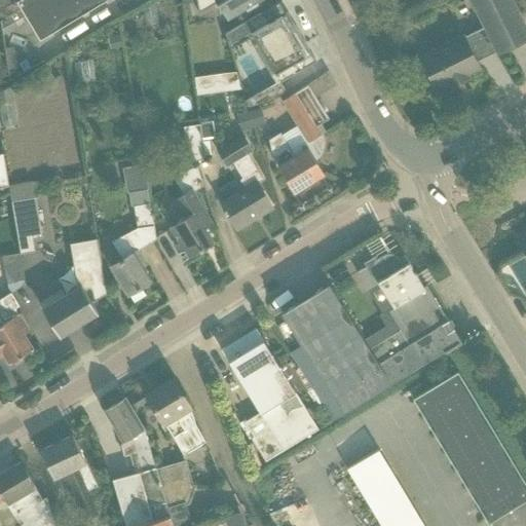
[(21,9),(0,21),(0,22),(3,30),(25,16),(39,41),(106,0),(17,0),(15,1),(21,9)]
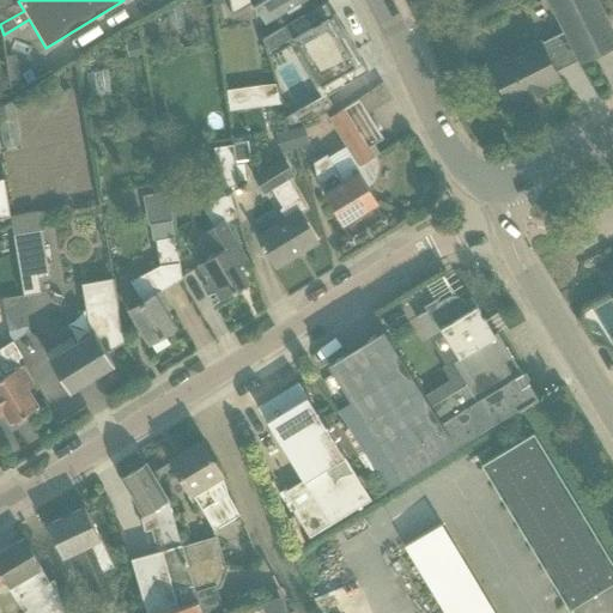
[(228,0),(231,16),(254,2),(265,22),(285,10),(289,12),(301,6),(298,1),(301,0),(228,0)]
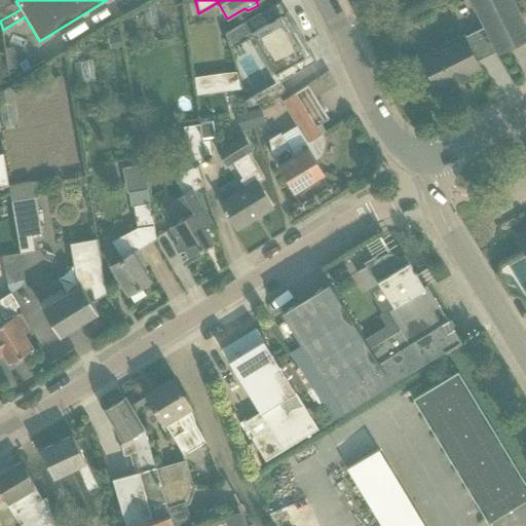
[(470,0),(484,28),(474,33),(485,57),(495,51),(497,54),(525,39),(525,30),(511,0),(470,0)]
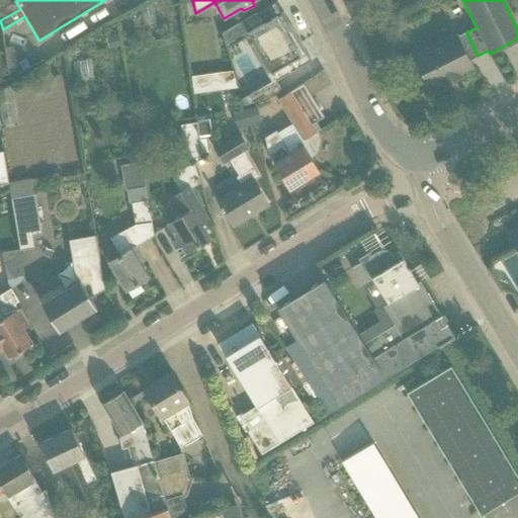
[(249,35),(276,81),(311,61),(282,12),(264,22),(258,12),(221,33),(226,49),(249,35)]
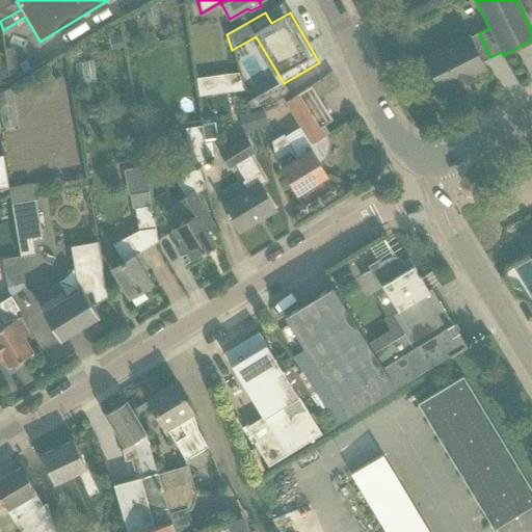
[(490,57),(479,33),(469,38),(468,37),(425,58),(442,90),(454,84),(455,87),(473,79),(471,75),(484,69),(480,62),(490,57)]
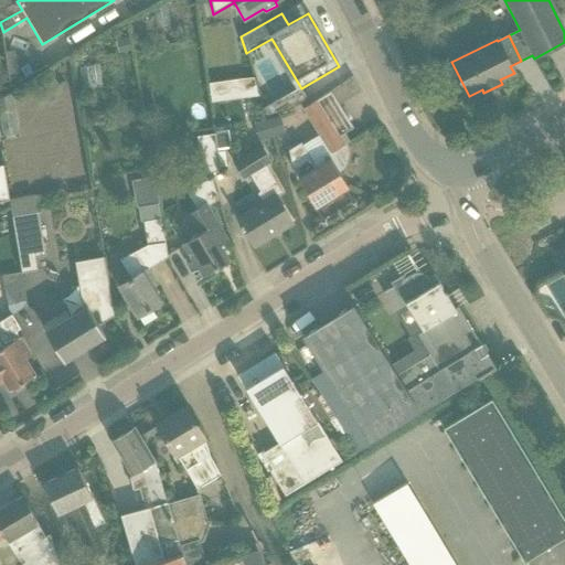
[(206,80),(209,100),(255,96),(254,76),(206,80)]
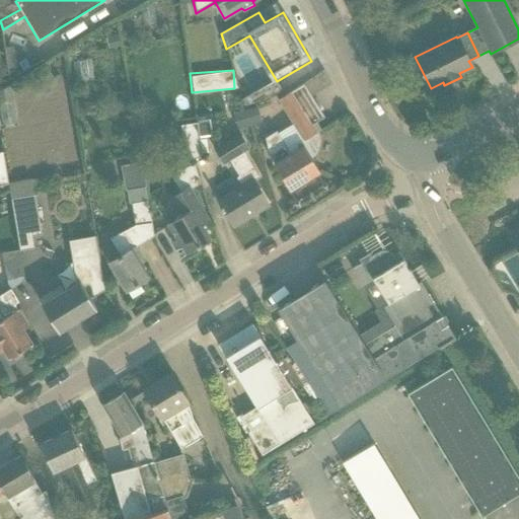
[(275,163),(274,164),(290,190),(319,172),(311,158),(314,155),(317,150),(319,142),(318,138),(317,133),(312,125),(324,117),(303,84),(278,100),(302,140),(296,144),(299,148),(290,154),(276,131),(265,138),(268,151),(267,151),(275,163)]
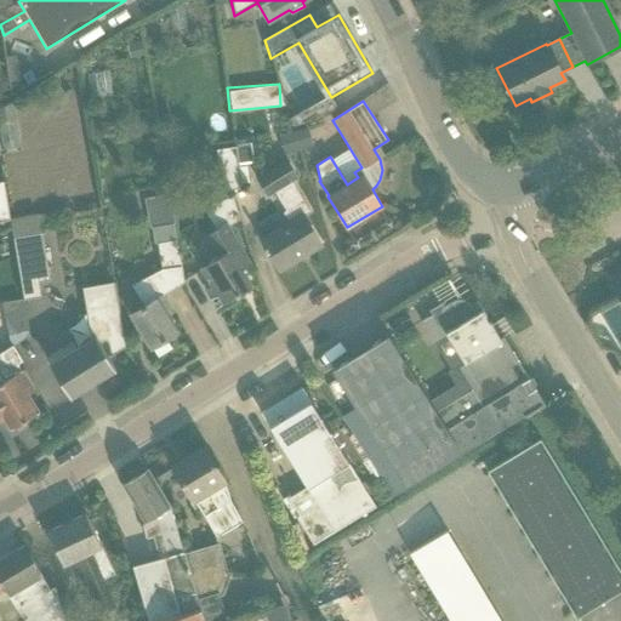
[(13,102),(0,110),(0,120),(16,118),(13,102)]
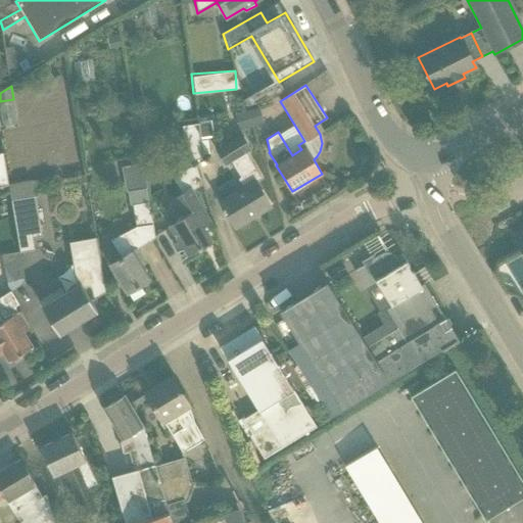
[(257,108),(247,111),(251,127),(263,123),(257,108)]
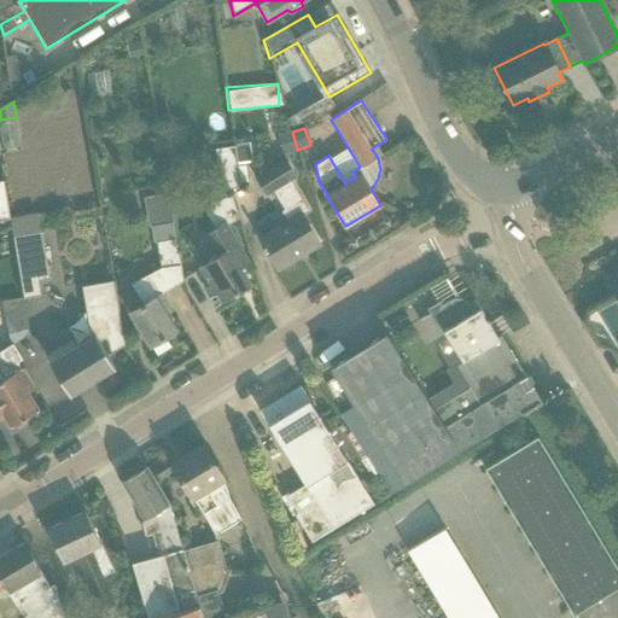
[(297,150),(292,132),(277,136),(283,153),(297,150)]
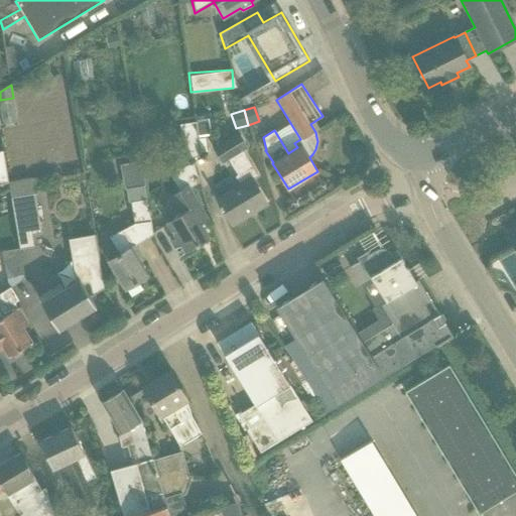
[(241,185),(217,200),(220,206),(219,207),(222,211),(223,210),(232,225),(266,204),(251,178),(257,175),(242,151),(247,148),(239,135),(216,149),(224,163),(229,160),(239,176),(237,178),(241,185)]
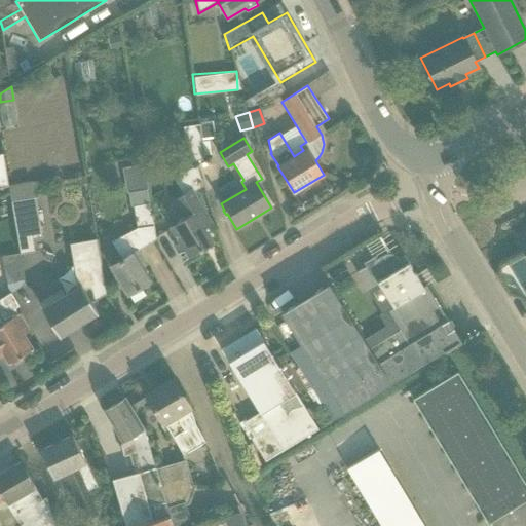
[(180,243),(175,247),(183,261),(213,243),(204,229),(212,224),(192,190),(179,198),(189,217),(170,228),(180,243)]
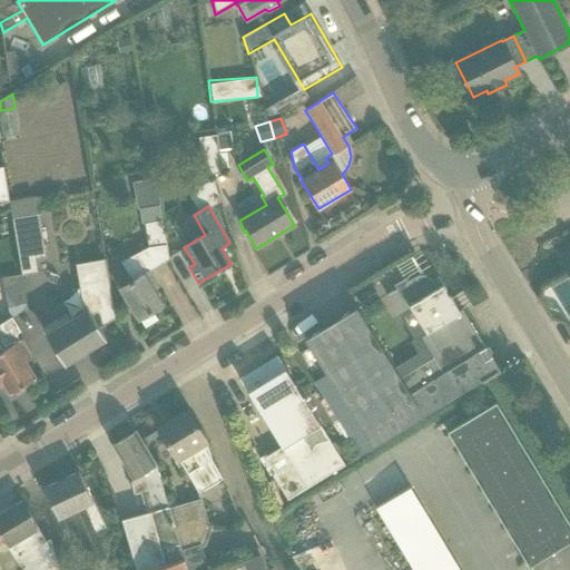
[(159,207),(141,210),(147,247),(148,248),(166,245),(159,207)]
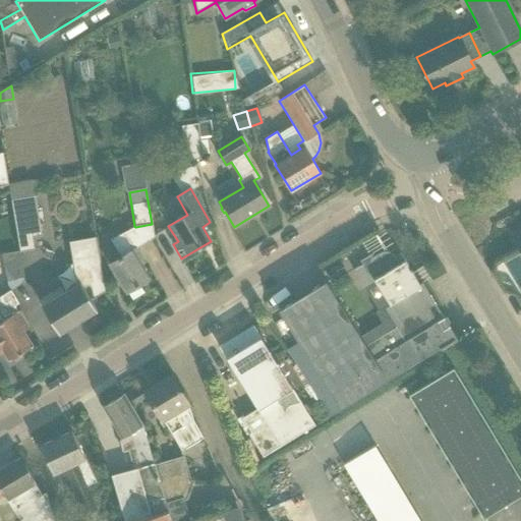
[(11,199),(18,240),(42,236),(35,195),(11,199)]
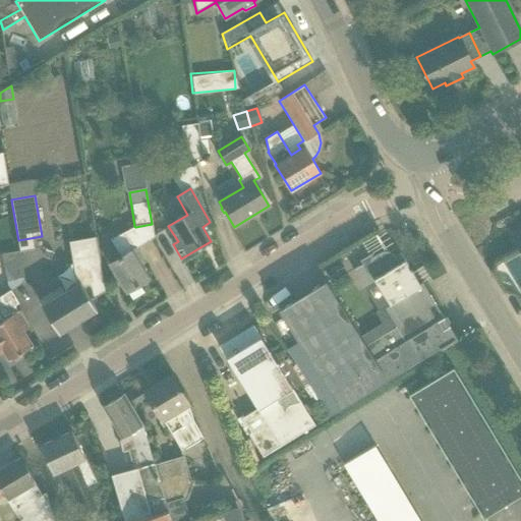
[(120,256),(109,264),(116,275),(126,292),(149,279),(140,265),(146,262),(136,247),(154,237),(152,224),(135,227),(134,226),(123,232),(111,240),(120,256)]
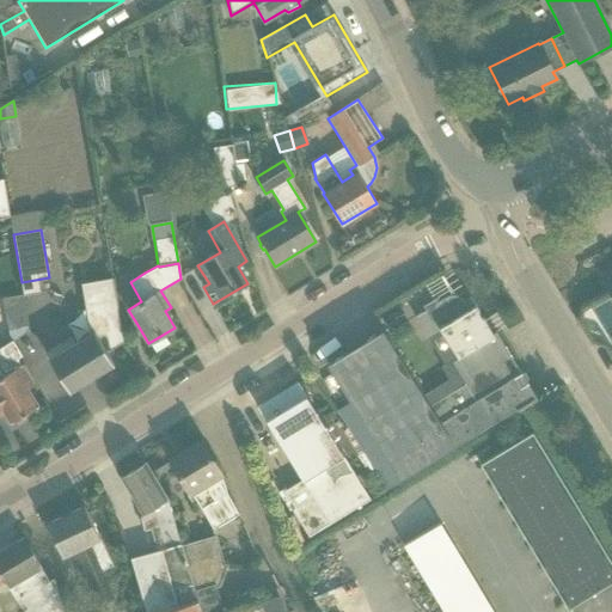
[(605,287),(606,289),(607,292),(610,291),(611,294),(611,270),(601,277),(606,286),(605,287)]
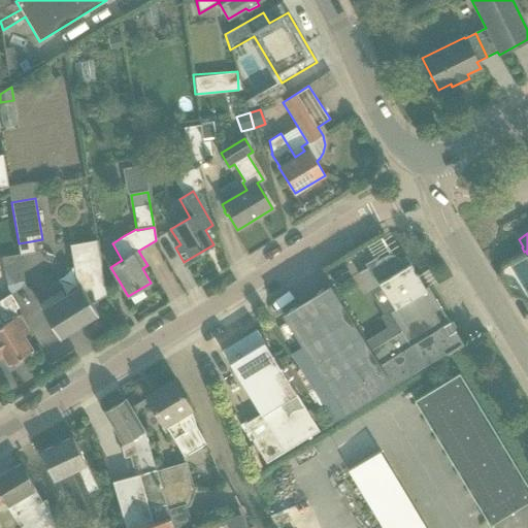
[(366,268),(358,273),(385,317),(390,312),(391,315),(430,291),(428,286),(425,288),(417,274),(416,274),(413,269),(413,268),(403,253),(397,256),(400,262),(398,260),(396,257),(394,256),(391,255),(388,255),(385,256),(377,261),(375,258),(364,264),(366,268)]
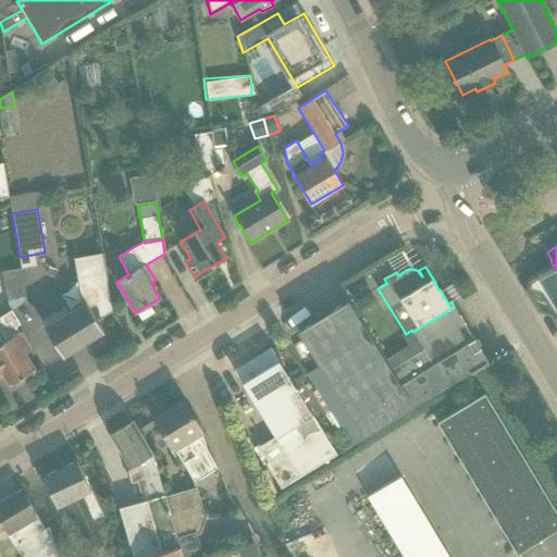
[(0,285),(4,304),(24,299),(16,269),(0,272),(0,285)]
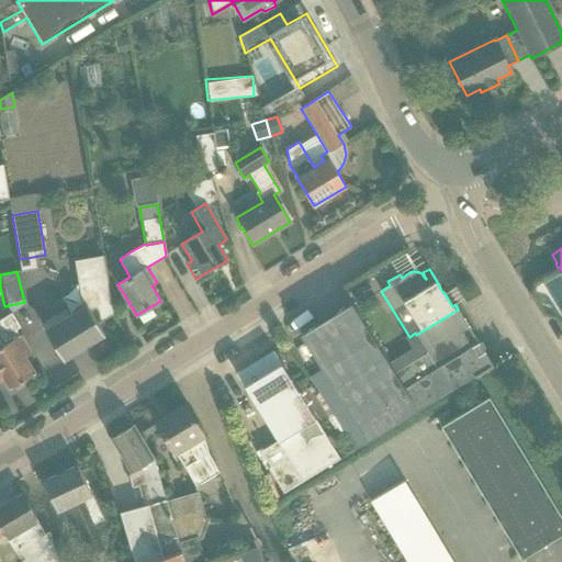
[(55,316),(41,325),(63,360),(104,335),(97,323),(99,322),(99,323),(113,314),(107,274),(77,279),(82,307),(58,322),(55,316)]
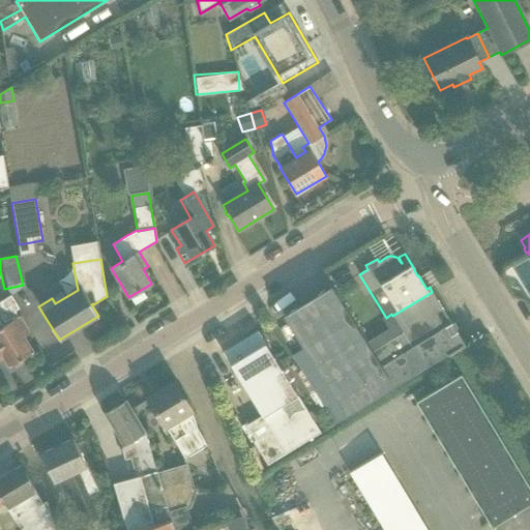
[(383,345),(369,354),(328,288),(286,314),(305,347),(291,356),(333,423),(406,381),(383,345)]
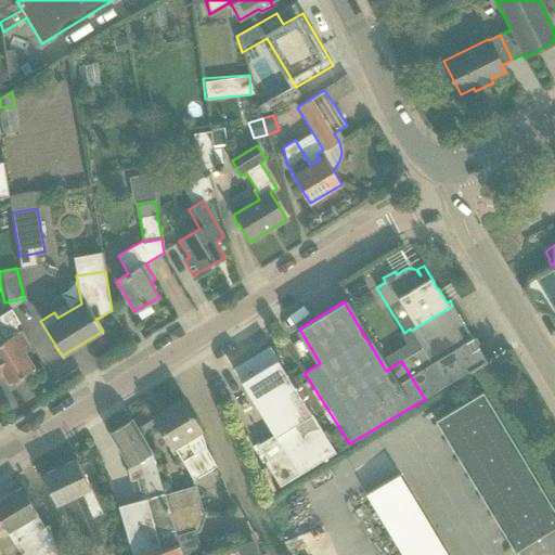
[(422,348),(401,361),(425,399),(487,362),(478,347),(479,347),(473,337),(472,337),(452,306),(411,331),(422,348)]
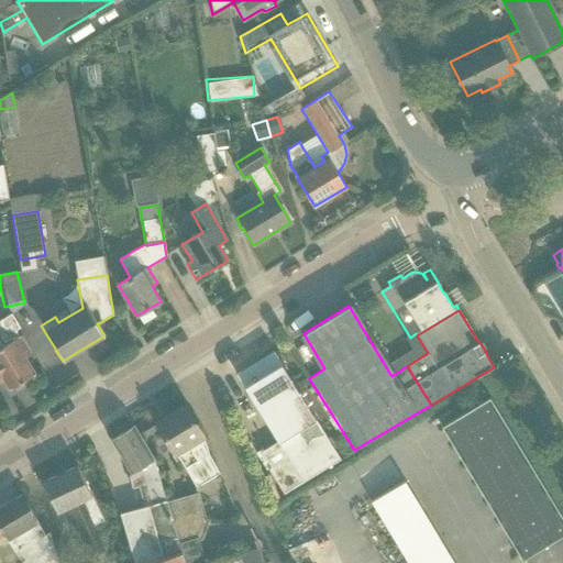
[(0,379),(3,378),(10,389),(13,387),(15,389),(25,384),(24,381),(35,374),(23,355),(29,352),(17,330),(21,328),(12,313),(0,320),(0,322),(11,341),(0,346),(0,379)]
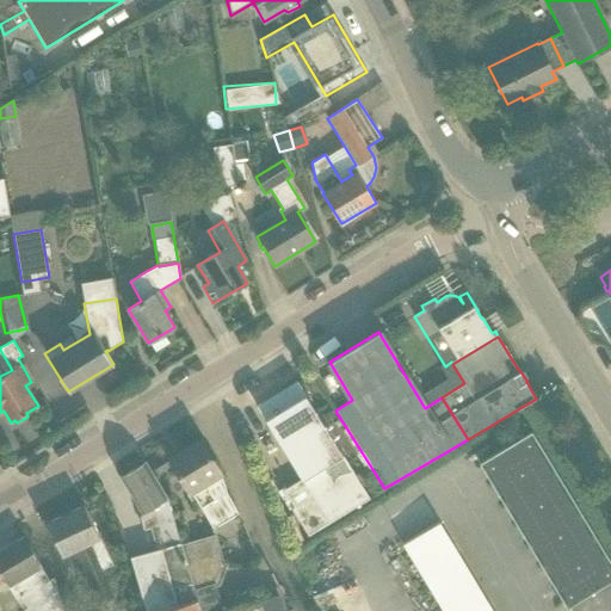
[(291,508),(303,530),(308,536),(370,498),(309,402),(297,382),(257,406),(301,479),(283,489),(294,507),(291,508)]
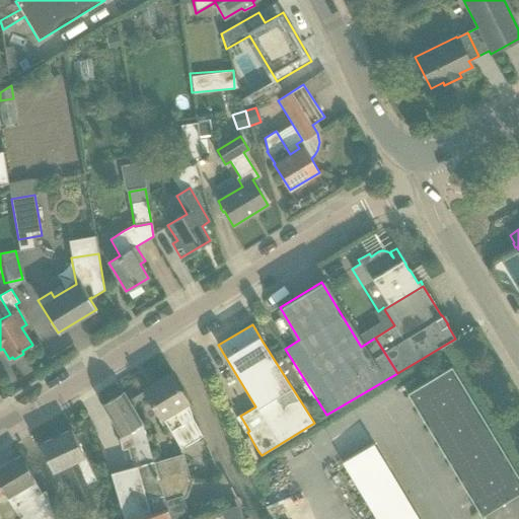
[(518,518),(518,477),(451,366),(421,384),(406,393),(482,516),(483,515),(485,518),(518,518)]
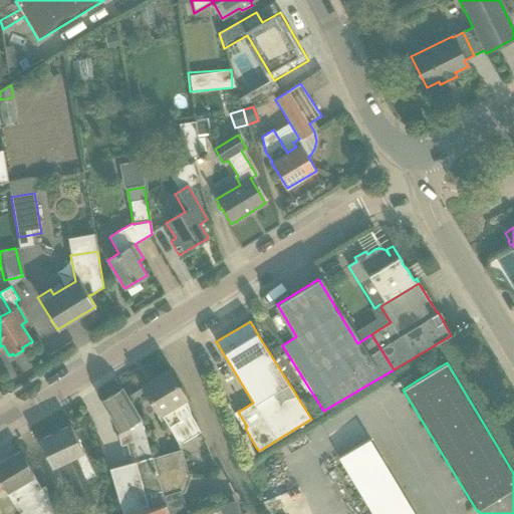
[(179,445),(201,432),(191,415),(186,399),(169,370),(143,386),(160,414),(161,414),(179,445)]
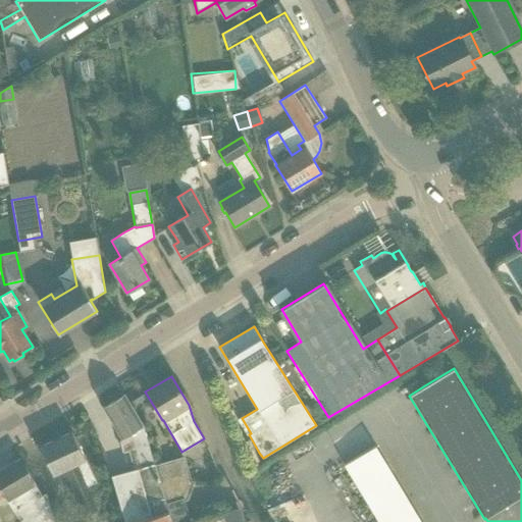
[(111,476),(116,496),(124,521),(136,521),(169,513),(167,506),(154,466),(143,426),(123,396),(103,408),(121,437),(119,438),(122,452),(128,451),(134,470),(111,476)]
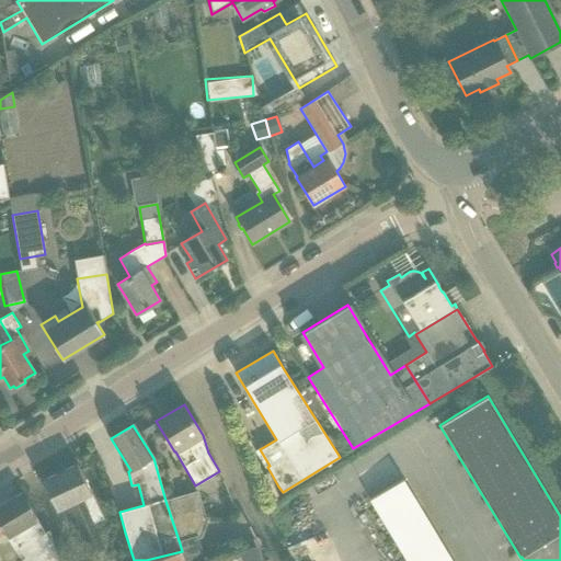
[(342,434),(331,441),(341,456),(352,449),(342,434)]
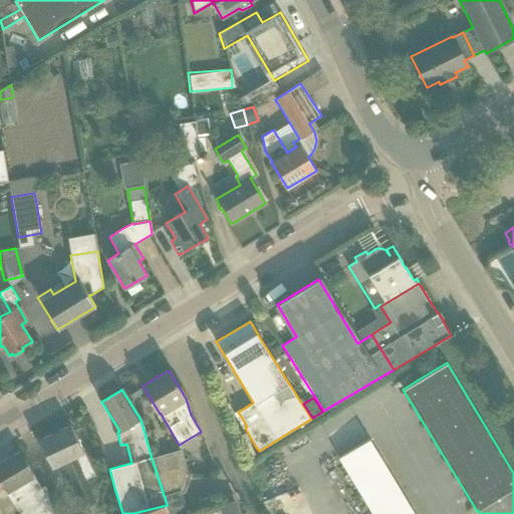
[(39,440),(47,458),(51,467),(62,462),(83,510),(95,504),(85,478),(94,475),(70,425),(39,440)]
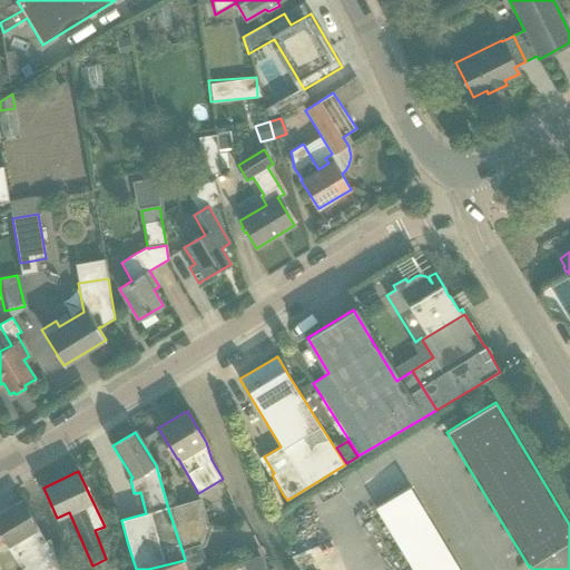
[(414,569),(461,569),(411,487),(376,508),(414,569)]
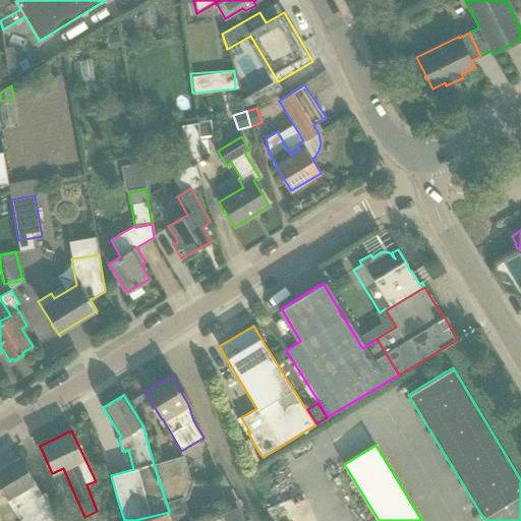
[(183,457),(154,465),(167,505),(182,500),(186,498),(191,485),(183,457)]
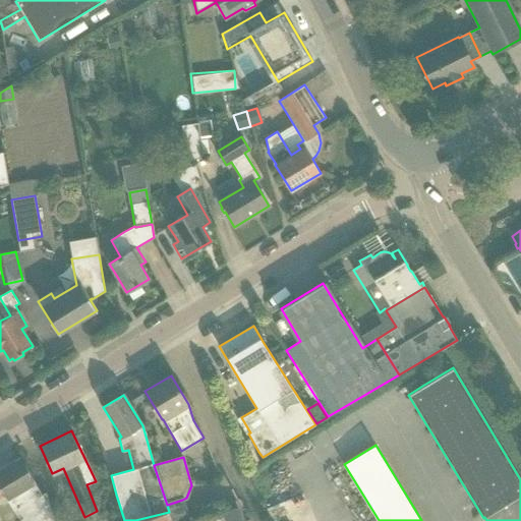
[(19,458),(0,469),(0,503),(5,500),(11,510),(19,520),(54,520),(46,494),(42,496),(19,458)]
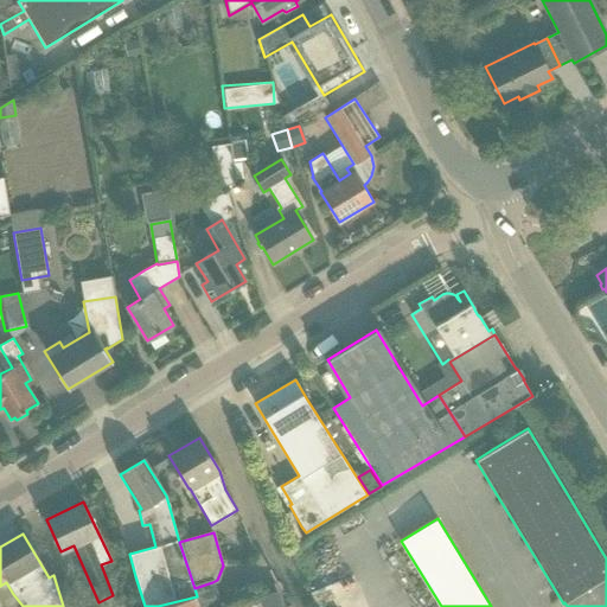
[(197,596),(158,606),(292,606),(289,600),(283,601),(281,592),(225,606),(219,606),(212,582),(195,588),(197,596)]
